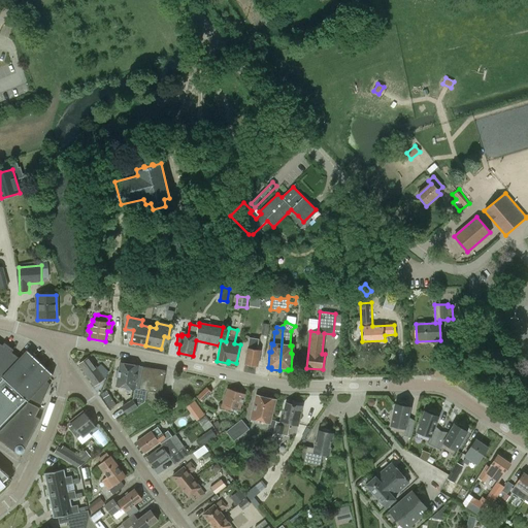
[(257,350),(259,339),(250,337),(244,364),(258,366),(260,351),(257,350)]
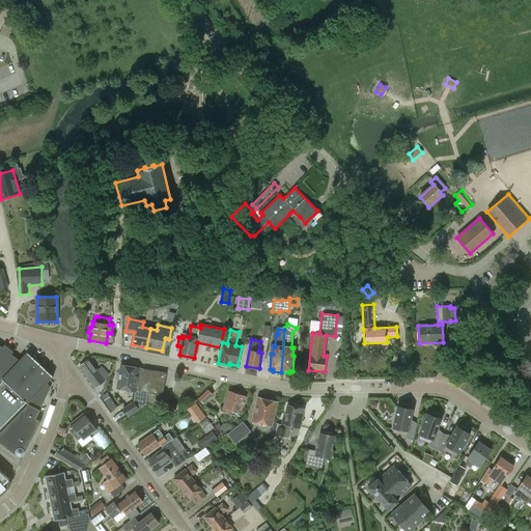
[(0,431),(28,403),(39,410),(51,387),(47,384),(53,376),(27,353),(20,360),(11,355),(14,352),(4,345),(2,347),(0,345),(0,431)]
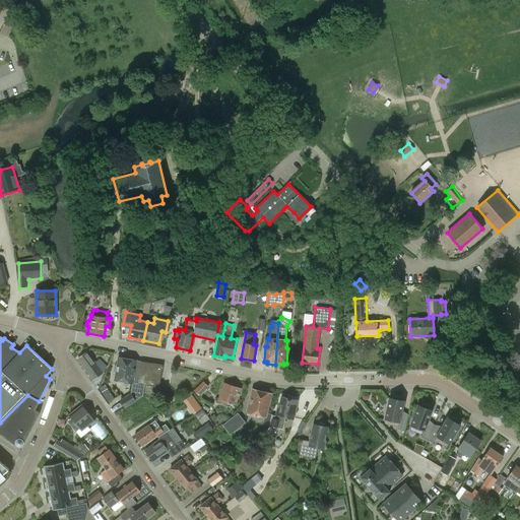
[(93,381),(102,375),(106,368),(100,360),(94,363),(86,351),(78,359),(93,381)]
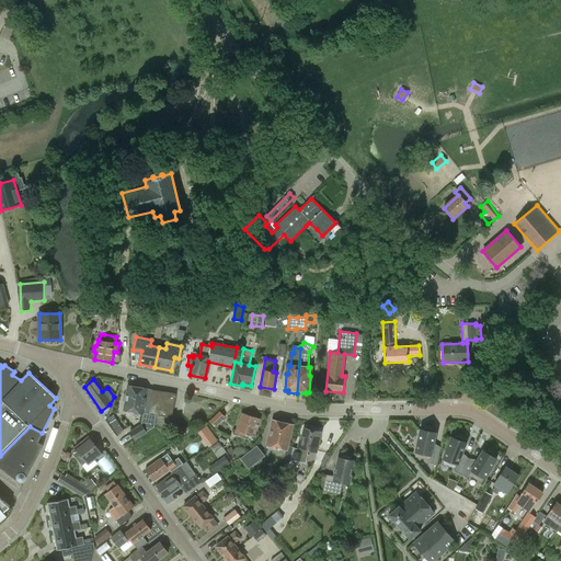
[(175,395),(128,386),(124,410),(142,413),(140,425),(129,432),(135,441),(152,428),(156,415),(171,419),(175,395)]
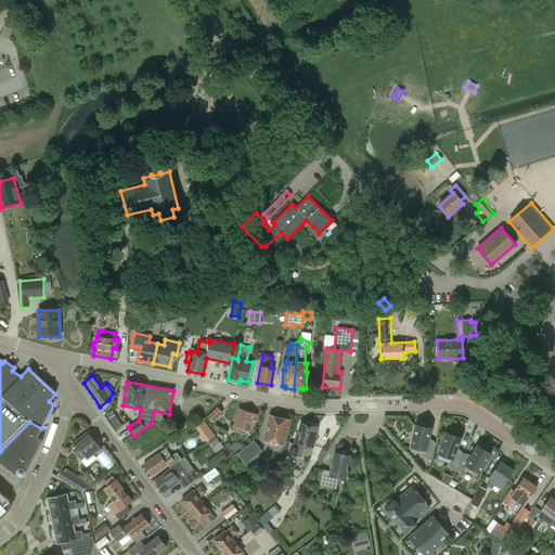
[(217,407),(207,416),(213,422),(222,412),(217,407)]
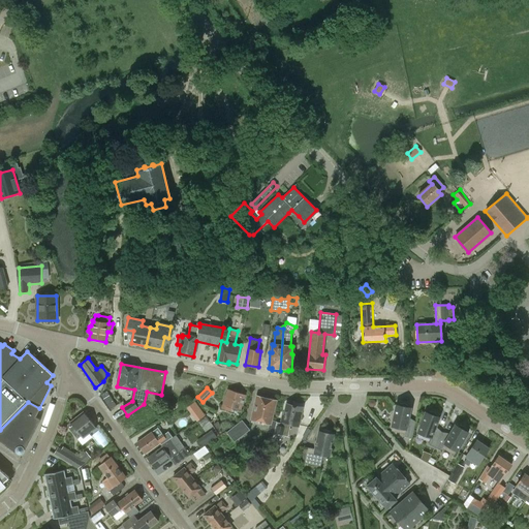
[(230,411),(232,404),(242,407),(245,395),(227,390),(222,408),(230,411)]
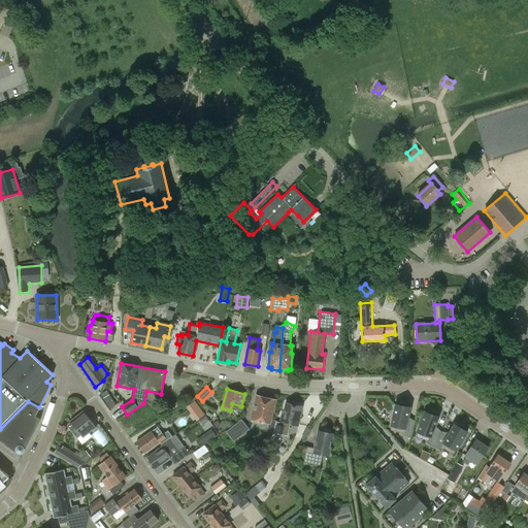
[(109,394),(103,398),(109,408),(116,404),(109,394)]
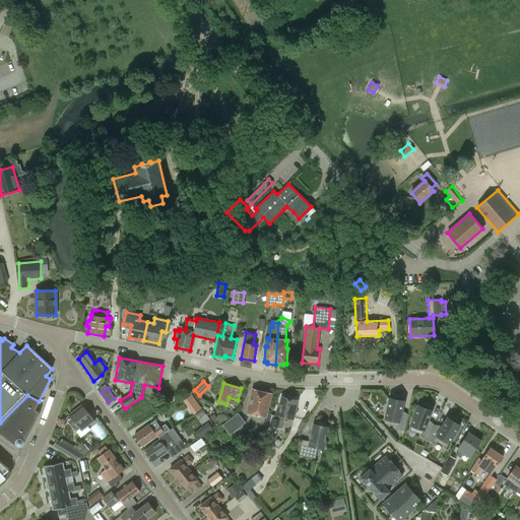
[(269,426),(272,415),(272,414),(266,413),(271,394),(253,389),(247,415),(259,418),(260,415),(265,416),(263,425),(269,427),(269,426)]
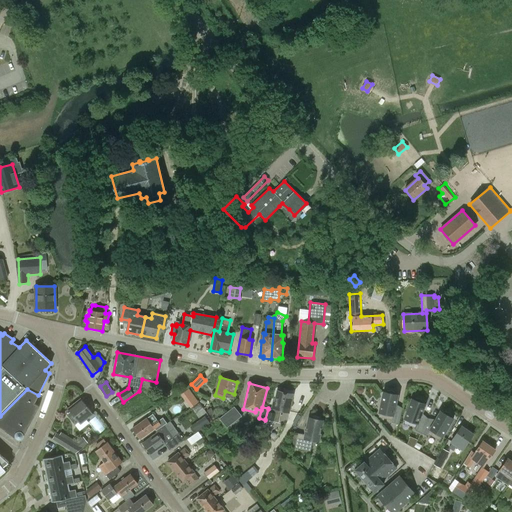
[(27,389),(0,416),(0,427),(14,437),(15,437),(16,437),(16,438),(17,439),(18,440),(20,440),(21,439),(22,438),(23,437),(23,436),(23,435),(24,435),(39,406),(34,404),(39,395),(38,395),(27,389)]
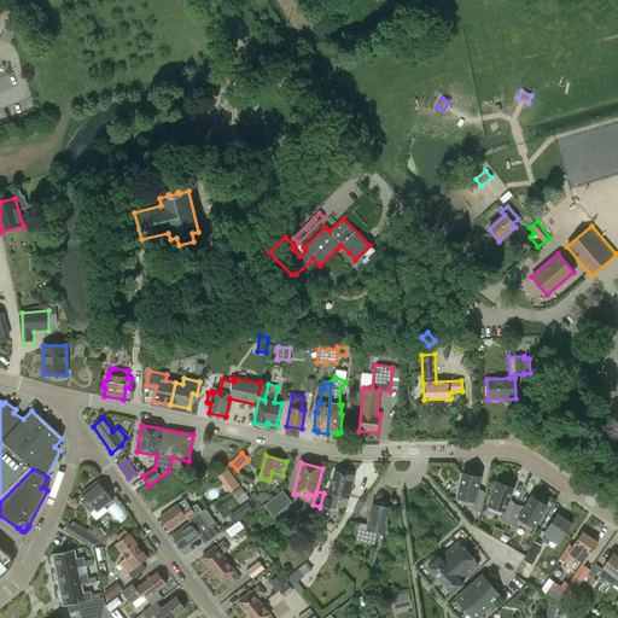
[(232,477),(227,470),(219,476),(223,483),(232,477)]
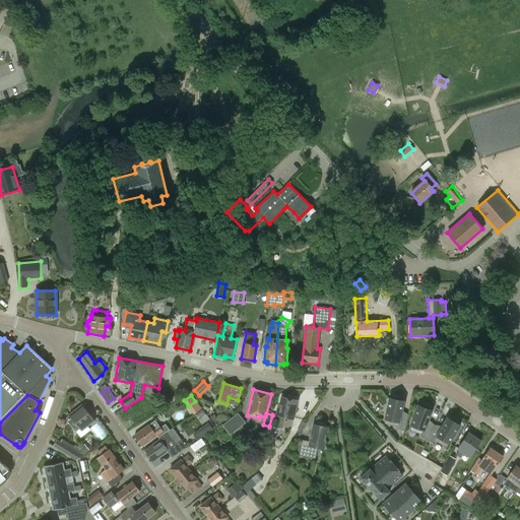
[(272,415),(269,426),(278,428),(281,416),(294,418),(298,400),(282,397),(279,408),(277,408),(275,415),(272,415)]
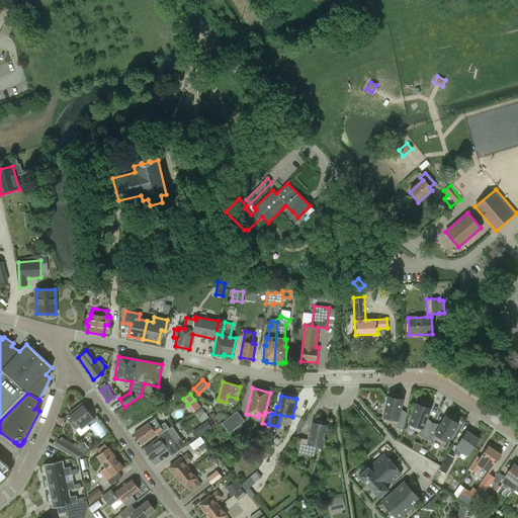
[(404,429),(406,416),(400,414),(403,400),(387,397),(383,417),(383,418),(382,422),(397,425),(396,428),(404,429)]
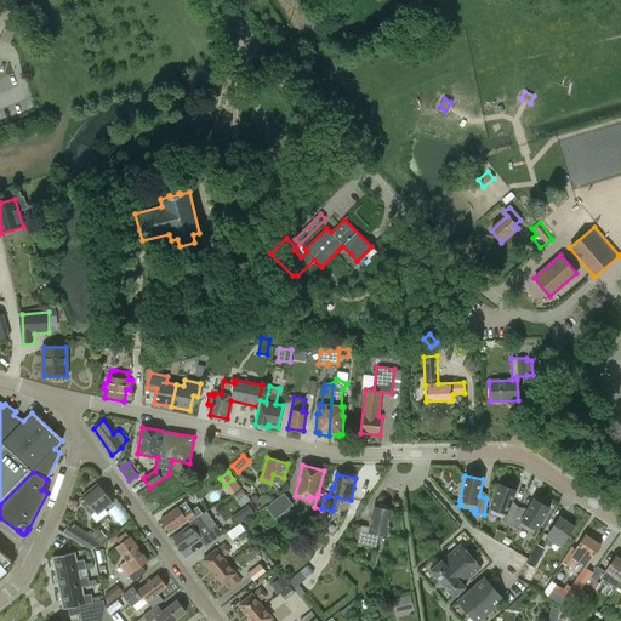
[(503,523),(511,525),(517,511),(510,507),(516,490),(499,484),(490,508),(506,514),(503,523)]
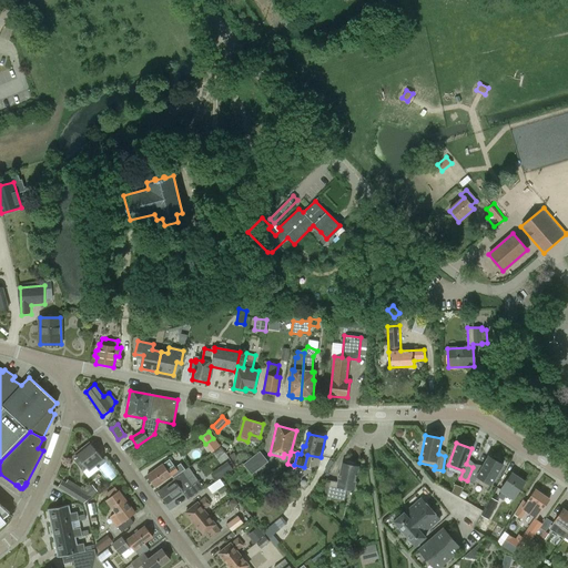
[(102,459),(99,455),(90,444),(75,454),(78,456),(73,459),(83,473),(88,468),(89,470),(102,459)]
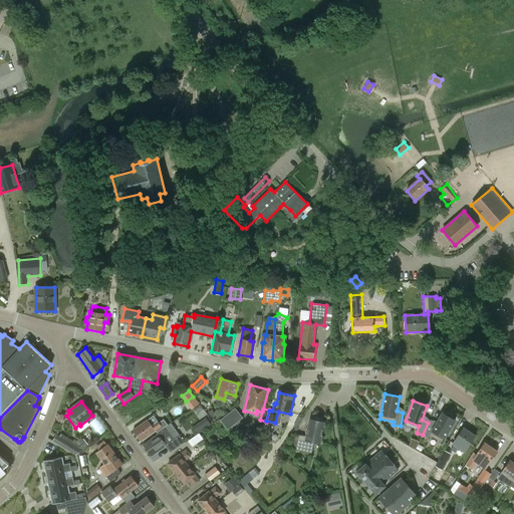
[(242,418),(234,408),(226,415),(220,420),(229,428),(242,418)]
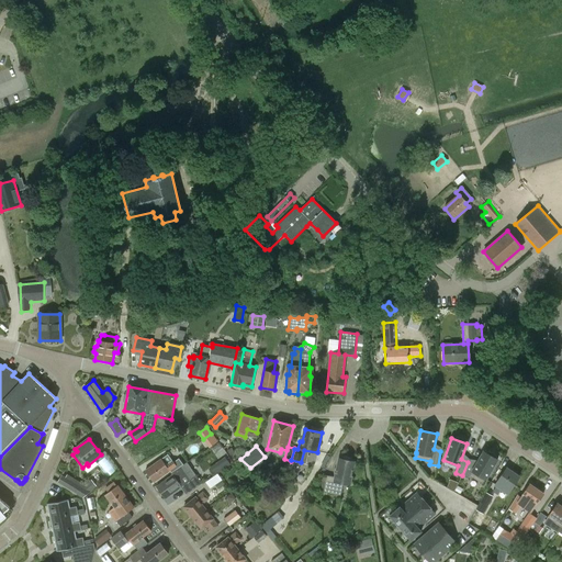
[(468,462),(462,475),(468,479),(470,476),(482,484),(485,480),(497,460),(483,451),(475,465),(468,462)]
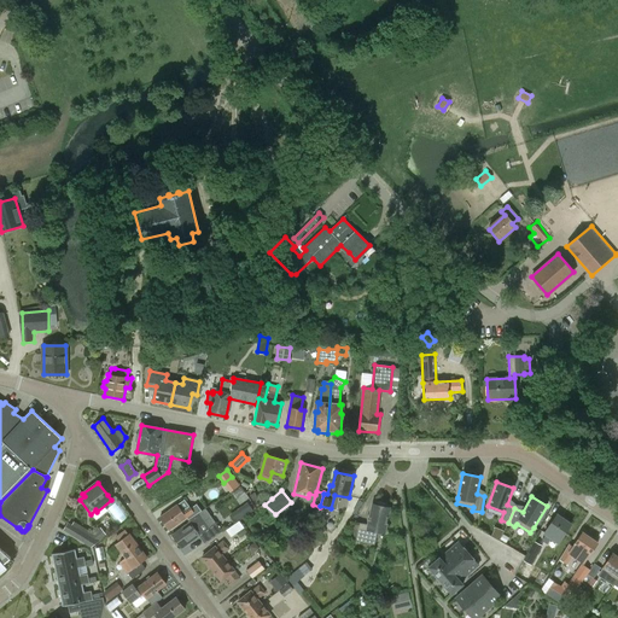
[(184,500),(178,505),(159,518),(169,530),(193,513),(184,500)]
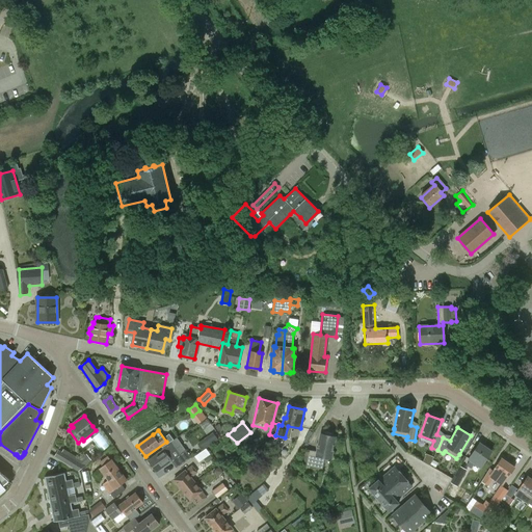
[(213,432),(197,443),(203,450),(218,440),(213,432)]
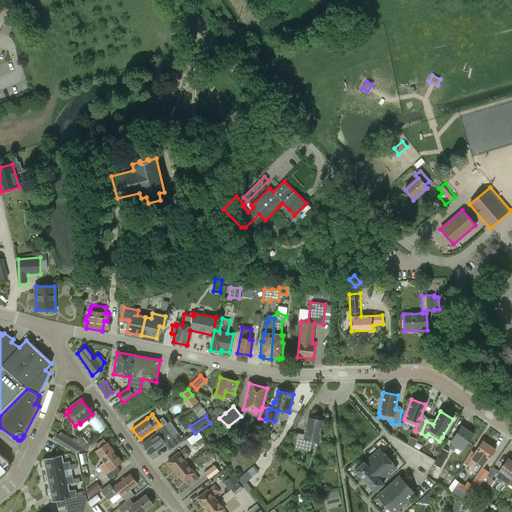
[(297,433),(294,448),(310,452),(312,440),(318,442),(323,421),(308,418),(304,435),(297,433)]
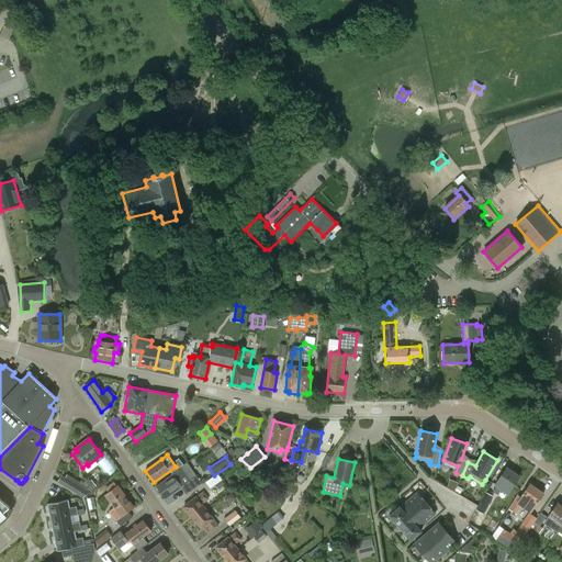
[(171,473),(172,475),(157,486),(165,498),(181,487),(186,494),(201,484),(187,463),(171,473)]
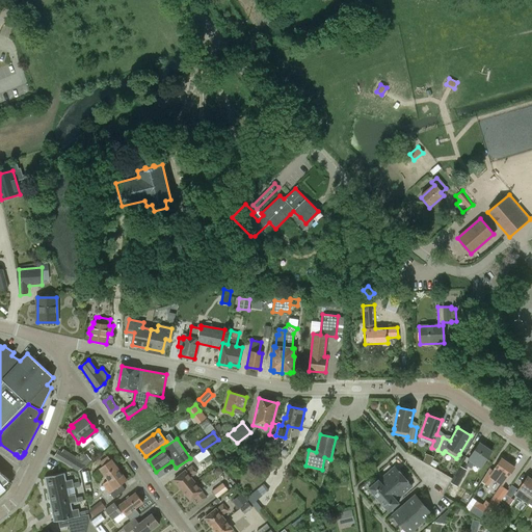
[(477,473),(480,468),(484,461),(484,462),(491,452),(479,444),(472,453),(473,454),(466,466),(477,473)]
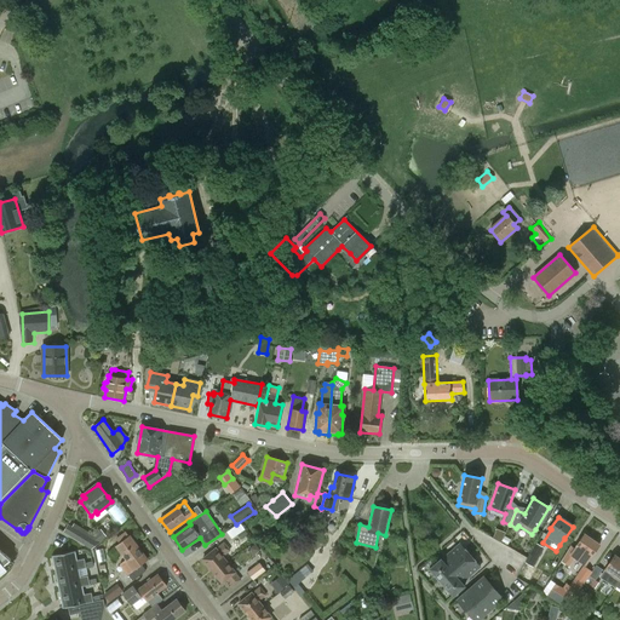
[(240,523),(227,532),(231,539),(245,529),(240,523)]
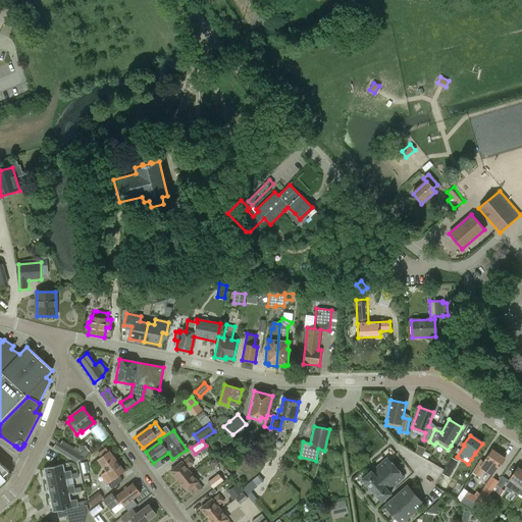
[(90,453),(85,446),(75,453),(60,444),(57,450),(76,462),(90,453)]
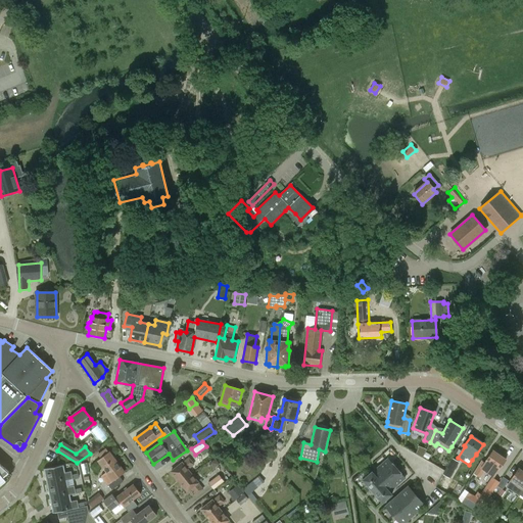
[(419,446),(416,454),(423,458),(426,449),(419,446)]
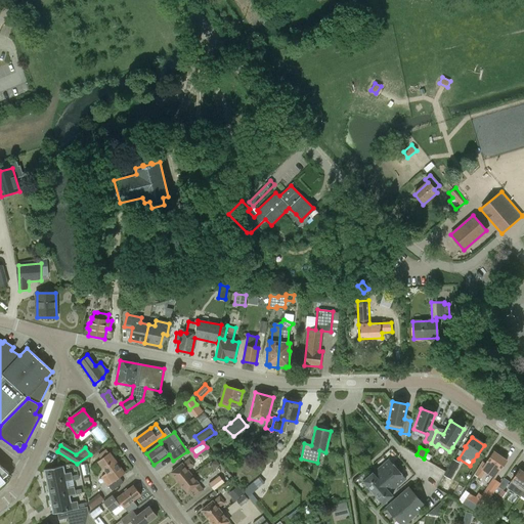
[(100,459),(93,465),(97,470),(102,467),(107,474),(102,478),(112,490),(123,482),(120,477),(124,474),(108,452),(105,449),(98,455),(100,459)]
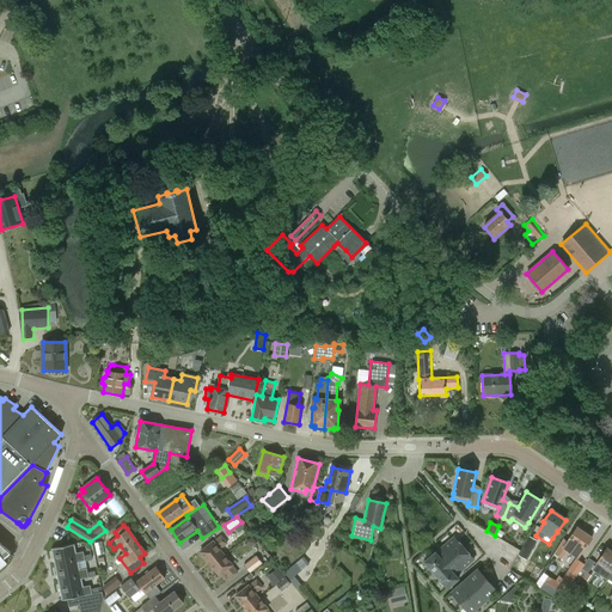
[(563,539),(555,554),(562,557),(567,550),(577,557),(592,537),(577,527),(567,542),(563,539)]
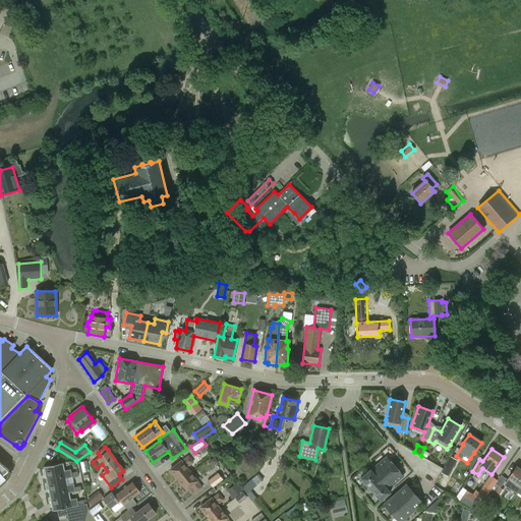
[(170,469),(178,479),(189,470),(186,467),(193,462),(188,456),(181,461),(170,469)]
